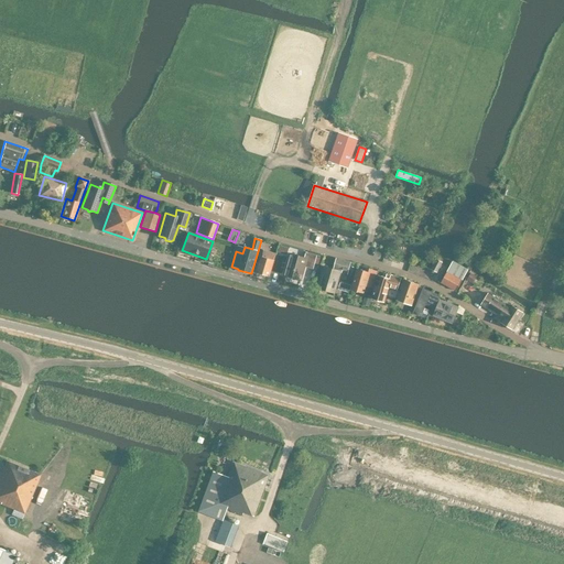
[(275,253),(263,250),(257,273),(269,277),(275,253)]
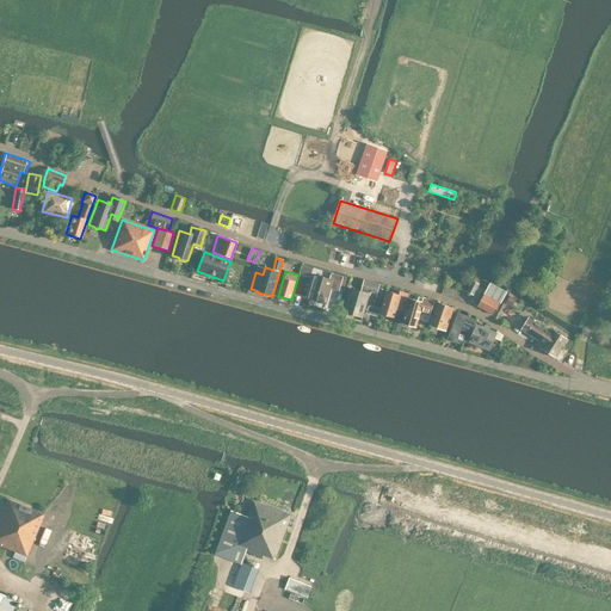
[(328,287),(313,283),(306,304),(323,309),(328,296),(338,298),(341,284),(329,281),(328,287)]
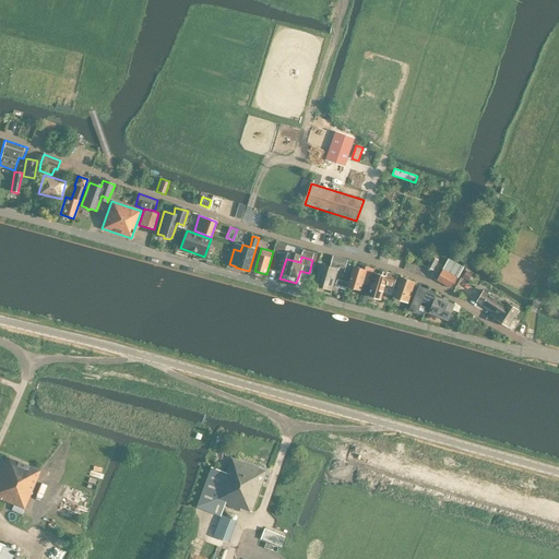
[(347,260),(333,257),(330,265),(339,269),(339,271),(344,272),(347,260)]
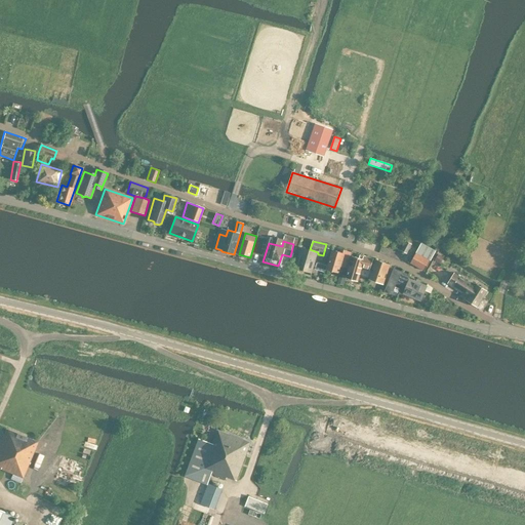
[(406,253),(411,244),(406,241),(401,251),(406,253)]
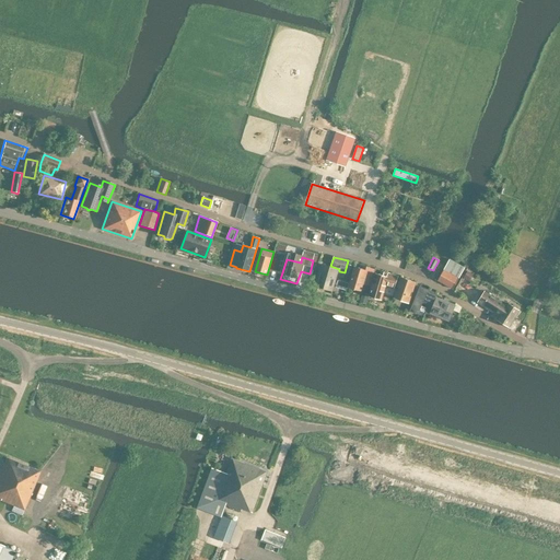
[(465,268),(463,267),(450,259),(438,280),(453,289),(465,268)]
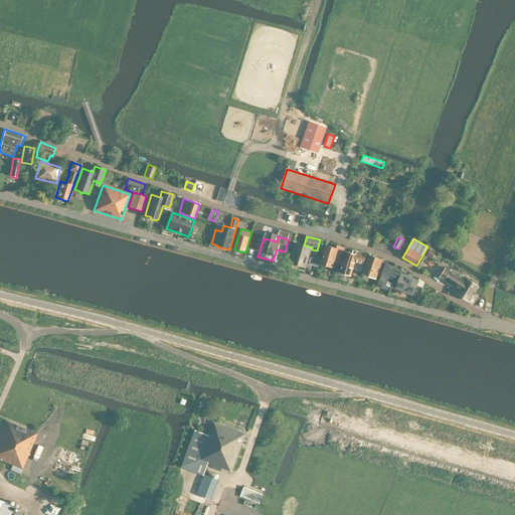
[(297,243),(291,263),(305,268),(311,247),(297,243)]
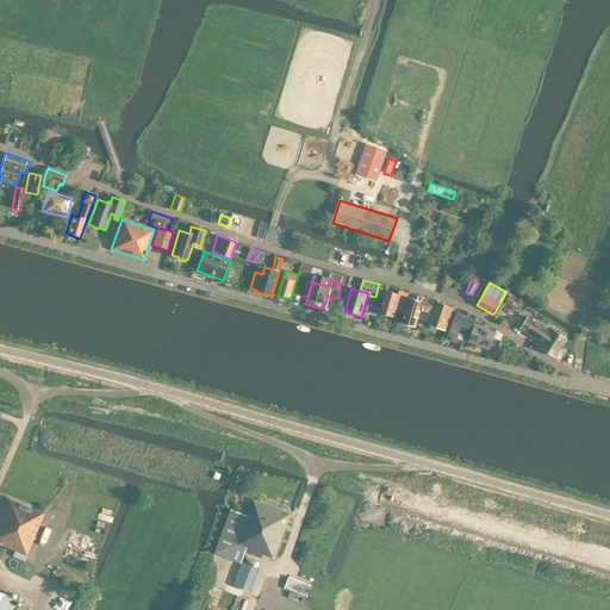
[(403,312),(408,293),(394,290),(394,293),(386,291),(379,313),(393,317),(396,310),(403,312)]
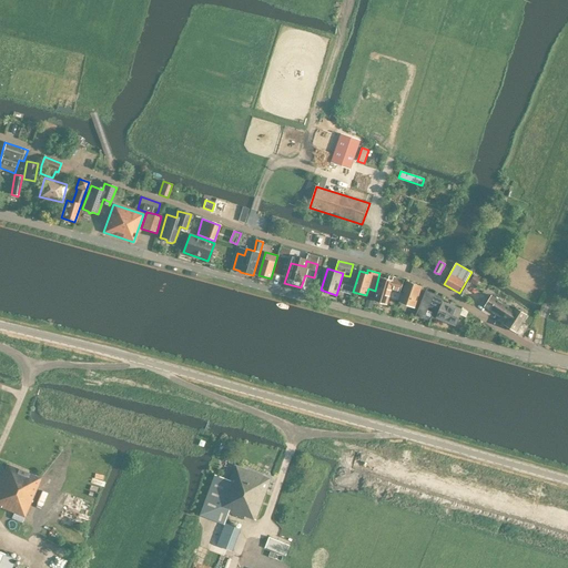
[(477,285),(482,279),(475,275),(472,282),(477,285)]
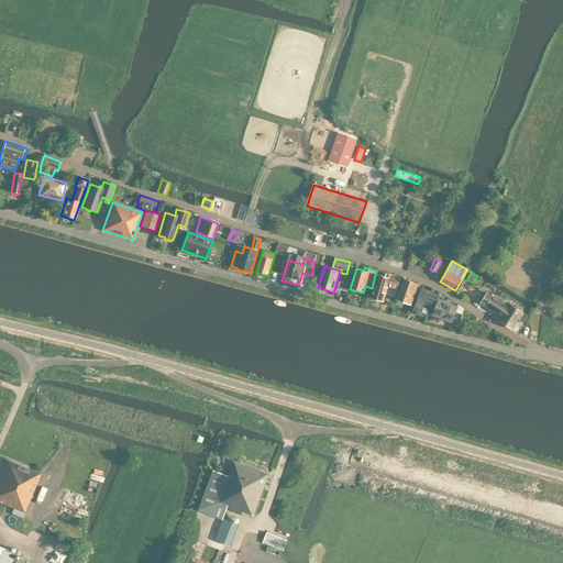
[(385,277),(377,275),(371,298),(381,301),(384,299),(387,287),(396,289),(400,278),(386,274),(385,277)]
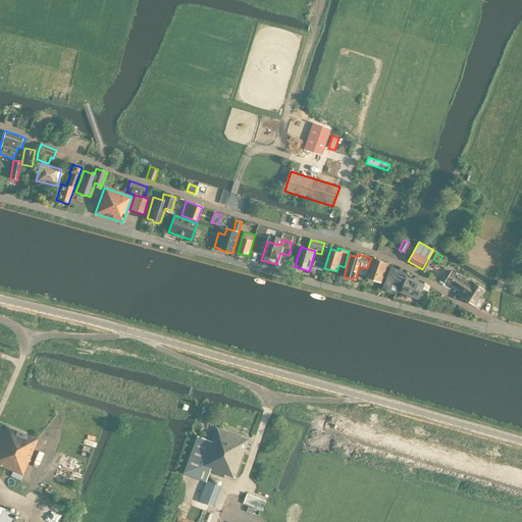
[(380,282),(387,263),(373,258),(367,278),(380,282)]
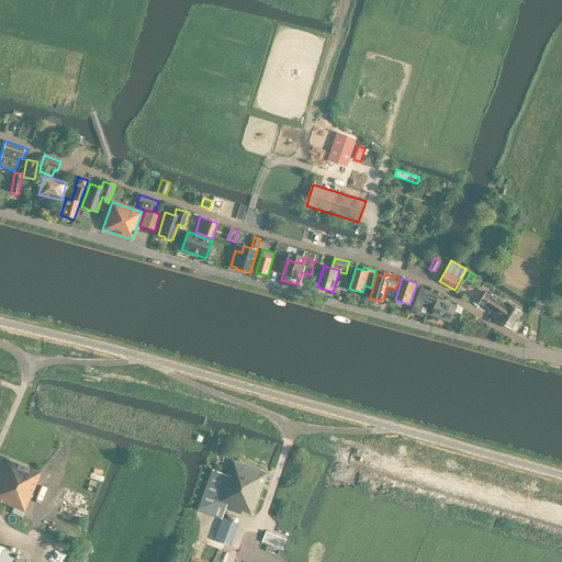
[(423,307),(425,303),(429,291),(422,288),(411,313),(419,315),(420,312),(426,314),(427,308),(423,307)]
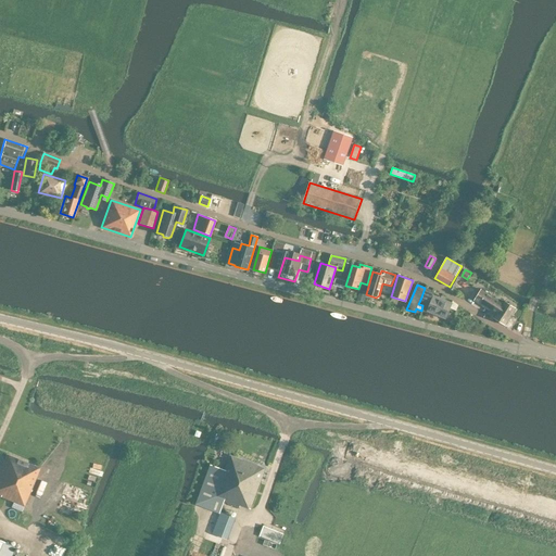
[(445,318),(452,303),(431,294),(432,292),(425,288),(420,300),(426,302),(421,312),(426,313),(427,311),(445,318)]
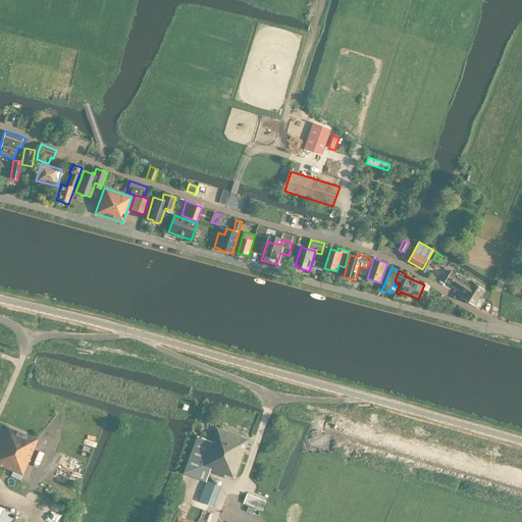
[(461,292),(466,295),(472,284),(452,271),(445,281),(461,292)]
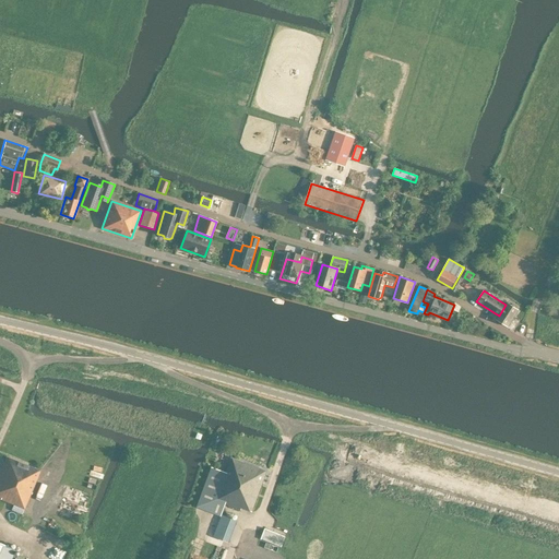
[(497,320),(508,326),(519,310),(508,302),(506,305),(499,316),(497,320)]
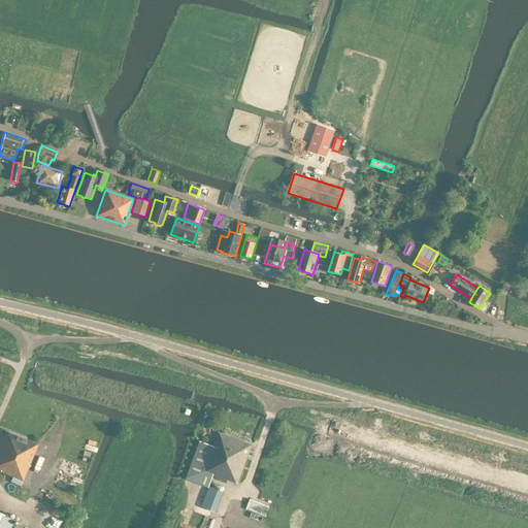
[(6,431),(0,444),(0,469),(1,470),(0,471),(12,476),(23,481),(38,444),(6,431)]
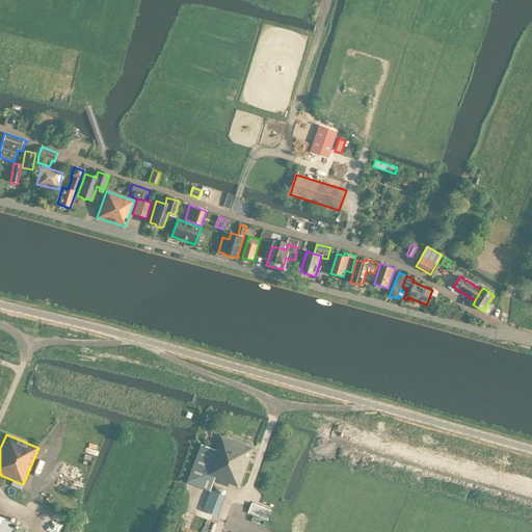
[(202,444),(187,482),(210,491),(214,480),(229,485),(230,483),(239,487),(254,449),(220,435),(215,450),(202,444)]
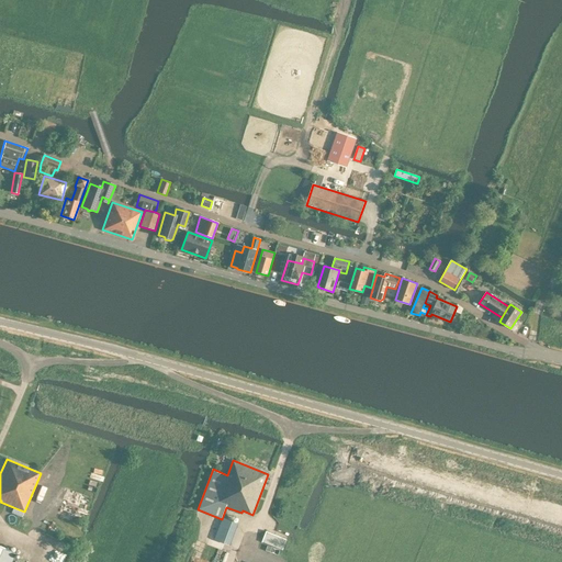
[(214,539),(229,546),(237,524),(223,518),(214,539)]
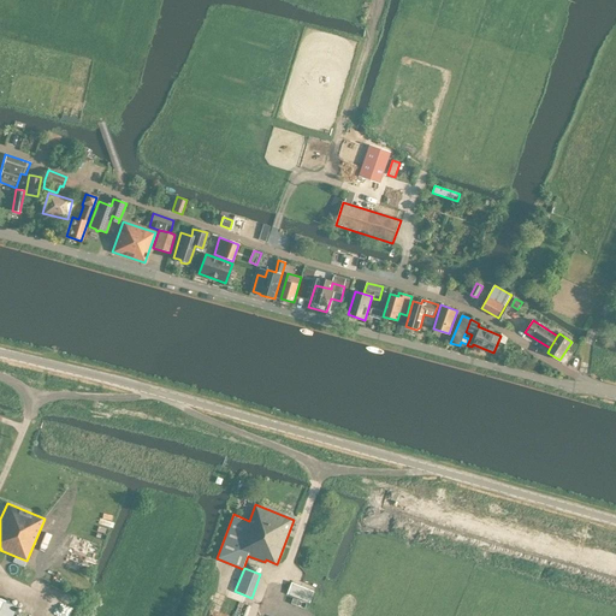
[(292,581),(288,593),(312,603),(315,590),(292,581)]
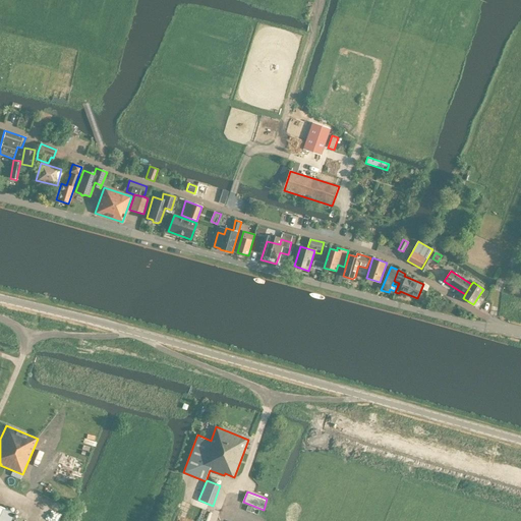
[(0,506),(0,520),(9,520),(10,519),(13,513),(0,506)]
